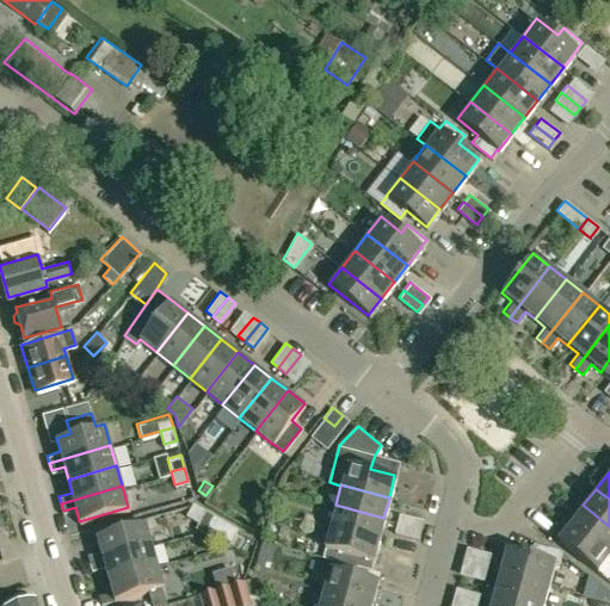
[(185,513),(197,520),(204,508),(192,501),(185,513)]
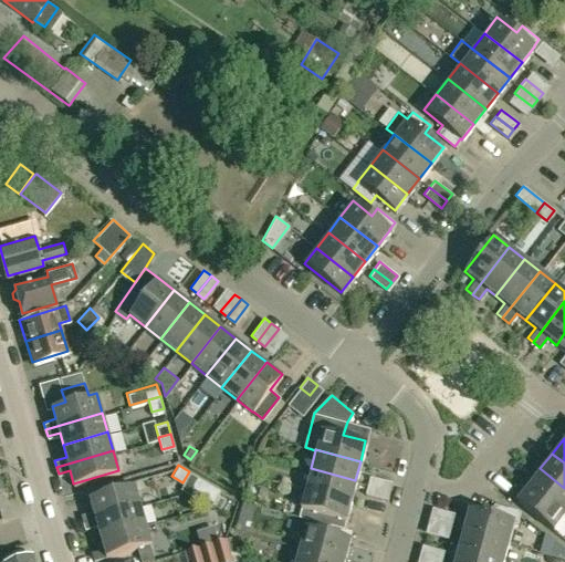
[(305,488),(351,499),(355,480),(311,468),(305,488)]
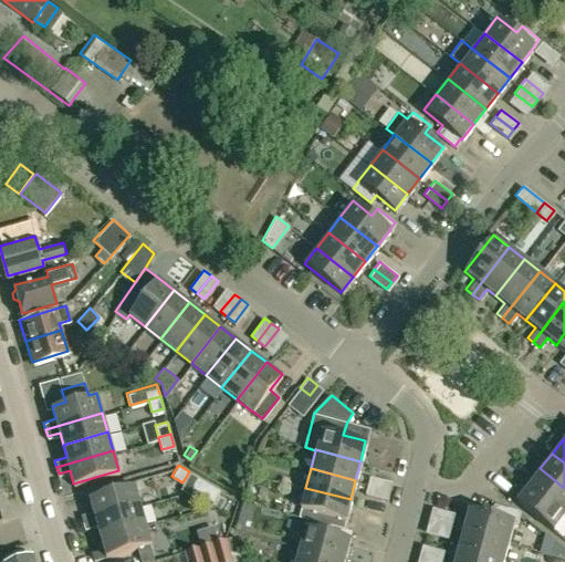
[(527,484),(564,512),(564,488),(540,468),(527,484)]
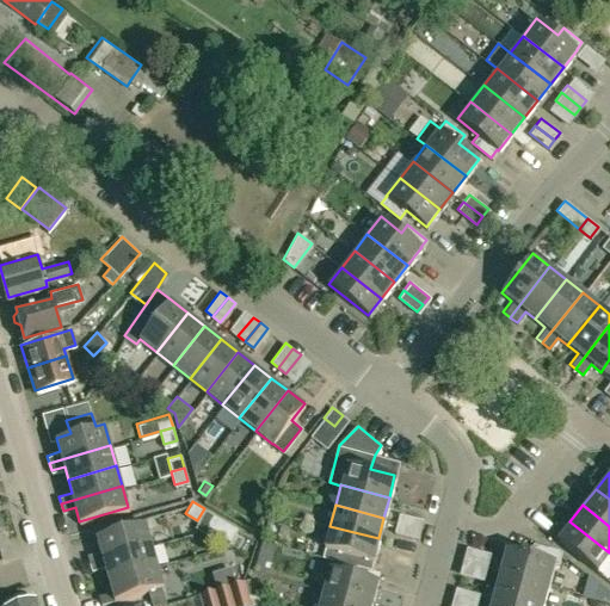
[(213,513),(204,508),(197,520),(193,526),(205,532),(209,526),(205,525),(213,513)]
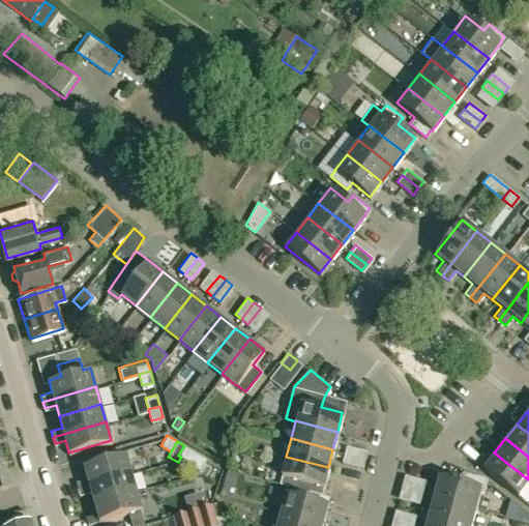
[(344,451),(363,458),(365,449),(346,444),(344,451)]
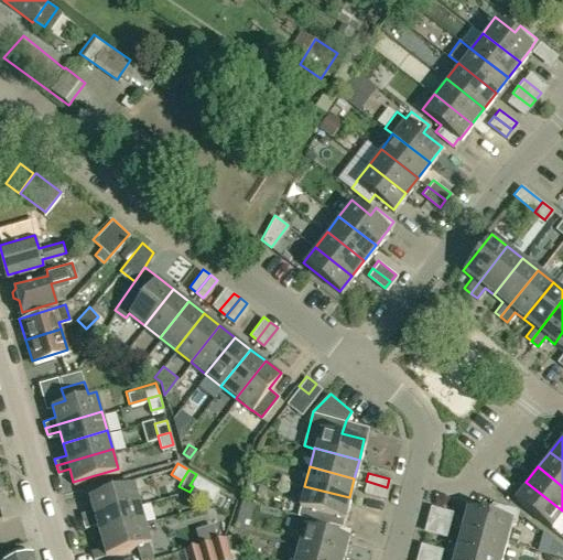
[(190,485),(193,486),(201,492),(207,481),(196,474),(190,485)]
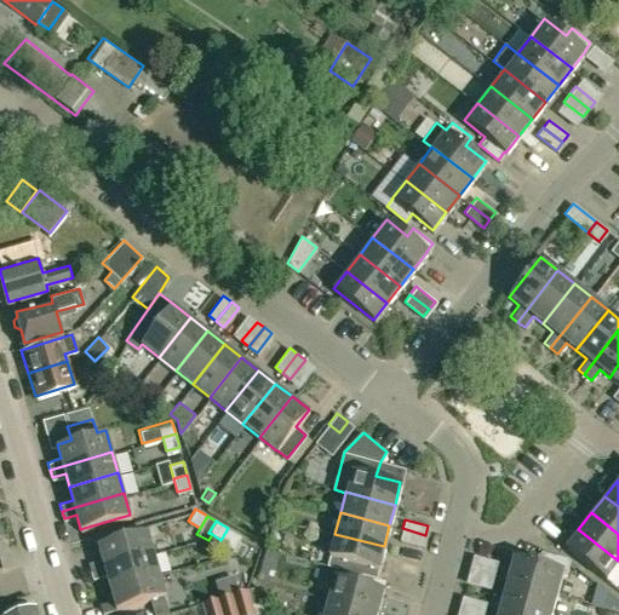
[(240,535),(228,528),(221,540),(233,547),(240,535)]
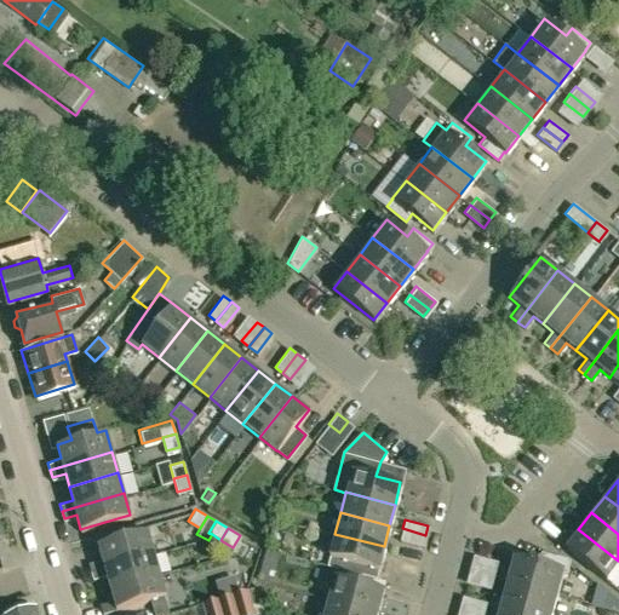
[(425,535),(402,528),(400,538),(423,544),(425,535)]
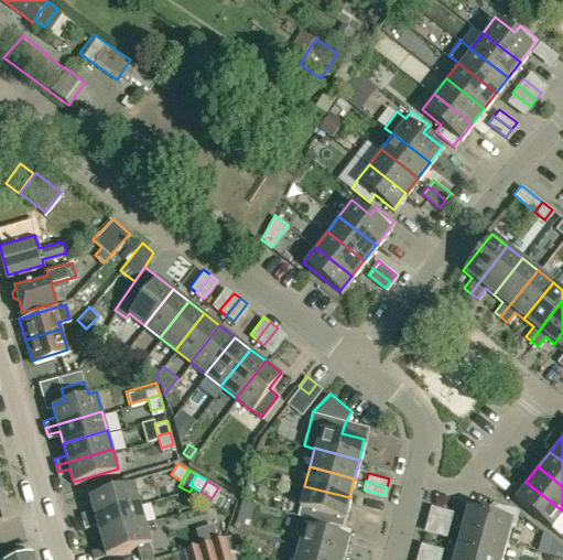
[(562,510),(526,482),(513,498),(551,527),(562,510)]
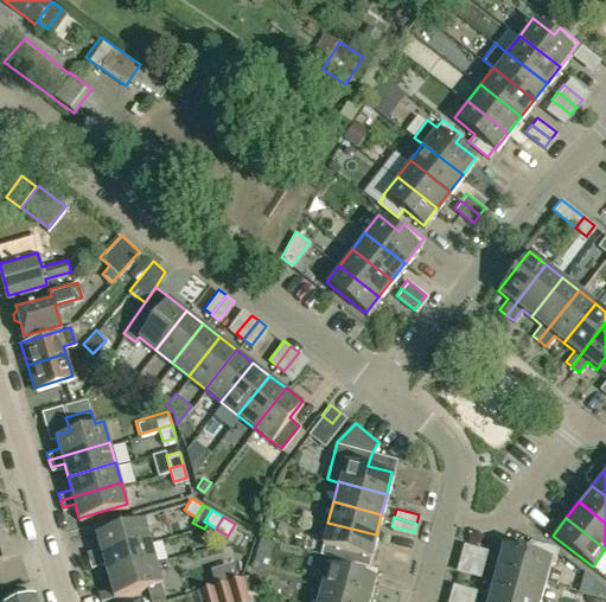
[(87,549),(89,557),(151,539),(145,519),(96,532),(100,546),(87,549)]
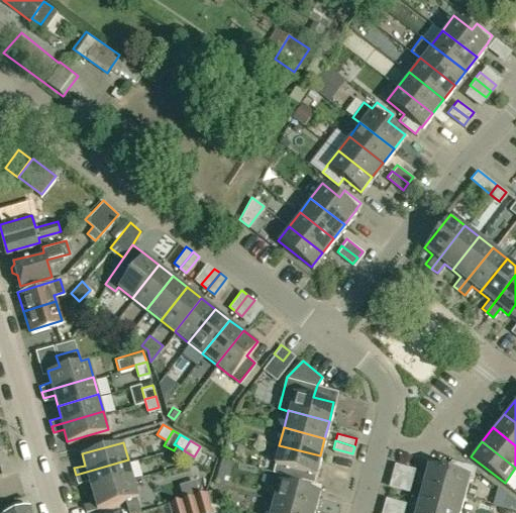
[(274,471),(301,478),(313,482),(315,473),(315,474),(320,455),(279,445),(275,463),(276,463),(274,471)]
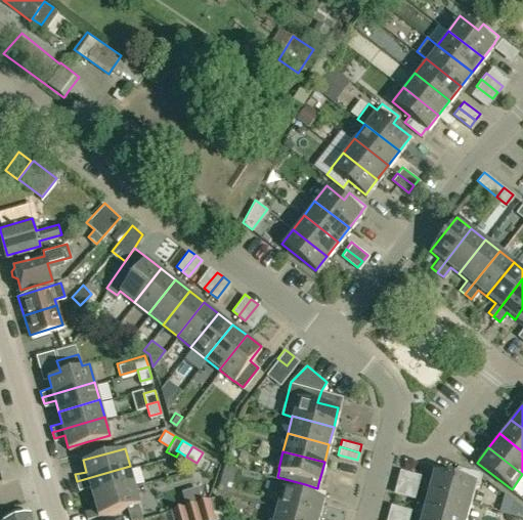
[(90,485),(93,495),(135,483),(130,466),(77,481),(79,488),(90,485)]
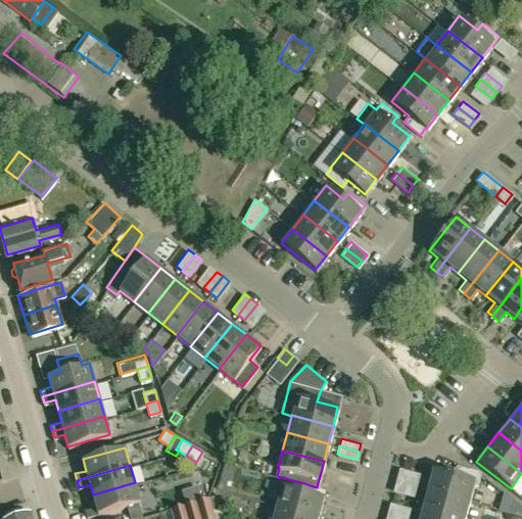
[(456,465),(453,475),(433,469),(428,487),(469,499),(474,481),(477,482),(480,472),(477,470),(456,465)]
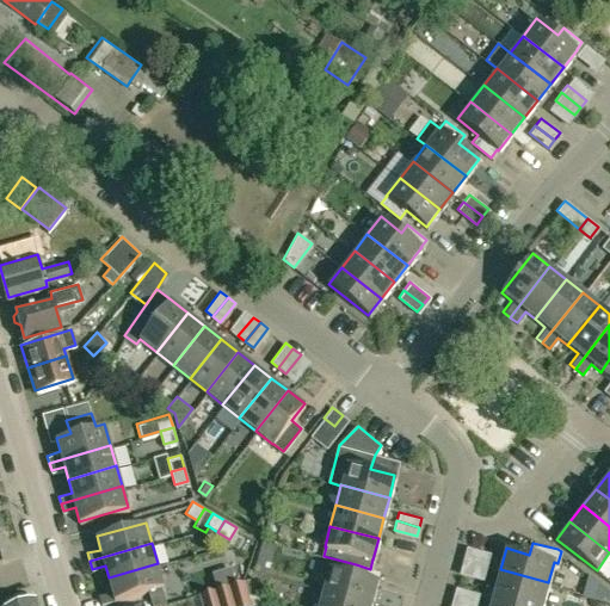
[(164,583),(158,563),(109,577),(112,591),(100,594),(103,601),(164,583)]
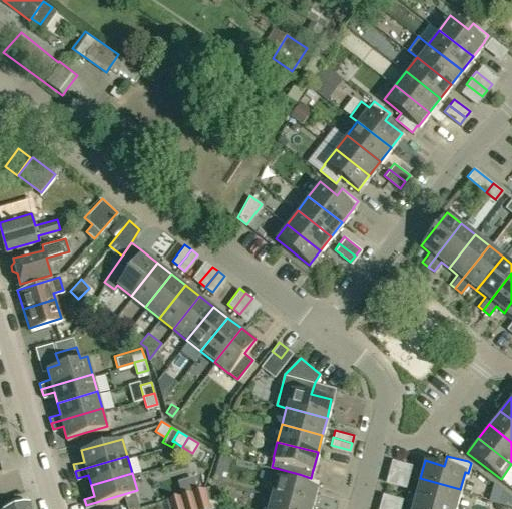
[(311,505),(316,487),(315,487),(317,479),(311,478),(299,474),(297,482),(275,476),(271,494),(311,505)]
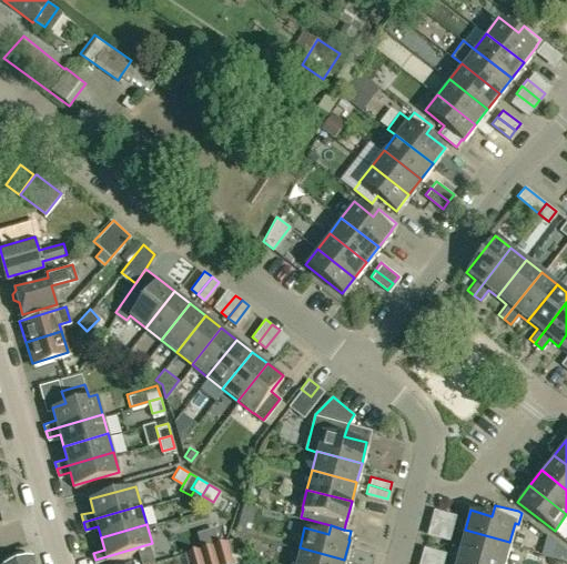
[(509,542),(465,530),(461,549),(505,561),(509,542)]
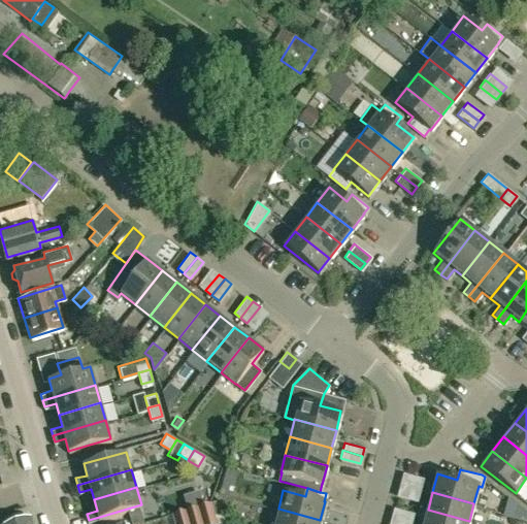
[(212,514),(224,510),(221,498),(209,501),(212,514)]
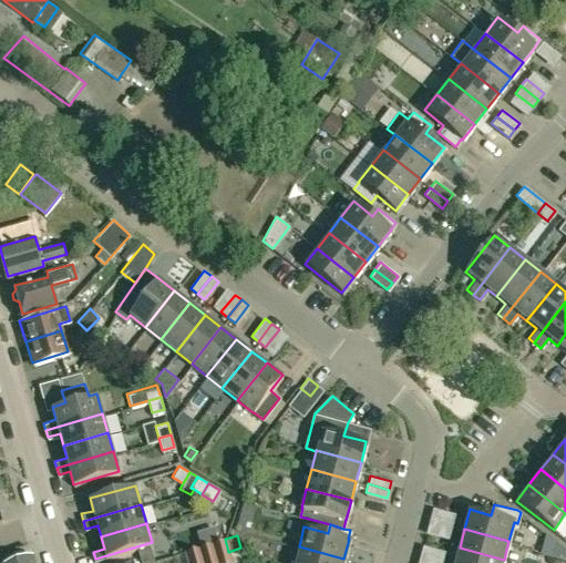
[(230,562),(228,552),(225,539),(224,539),(212,542),(218,562),(230,562)]
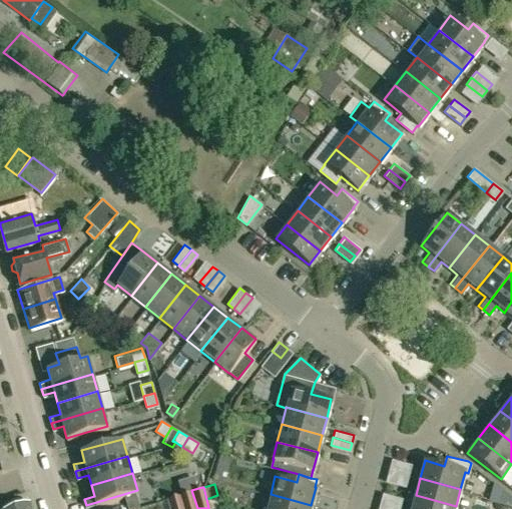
[(511,496),(502,488),(498,502),(511,506),(511,496)]
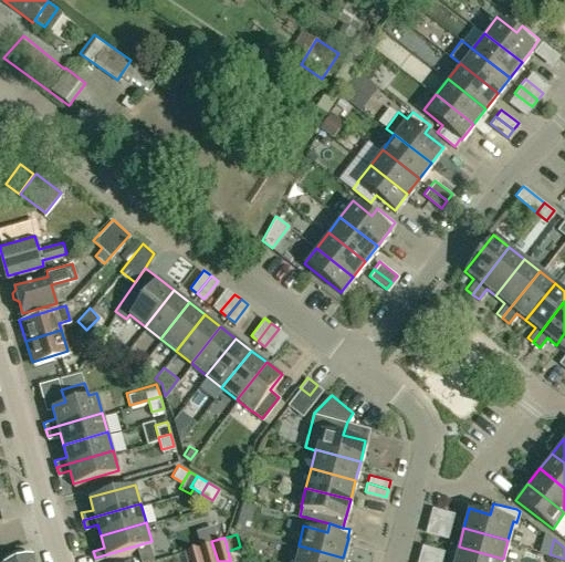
[(218,561),(211,541),(199,545),(203,561),(218,561)]
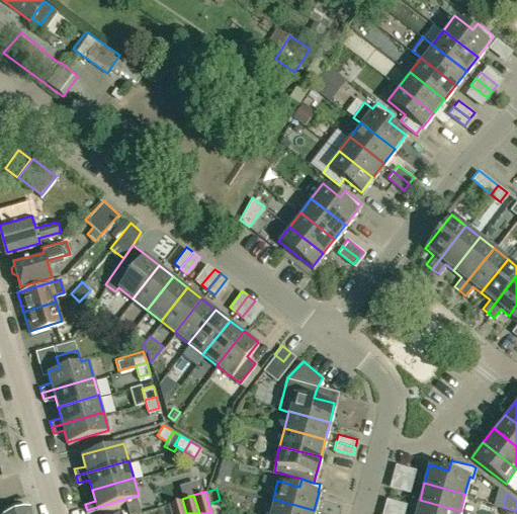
[(186,513),(182,499),(170,502),(173,513),(186,513)]
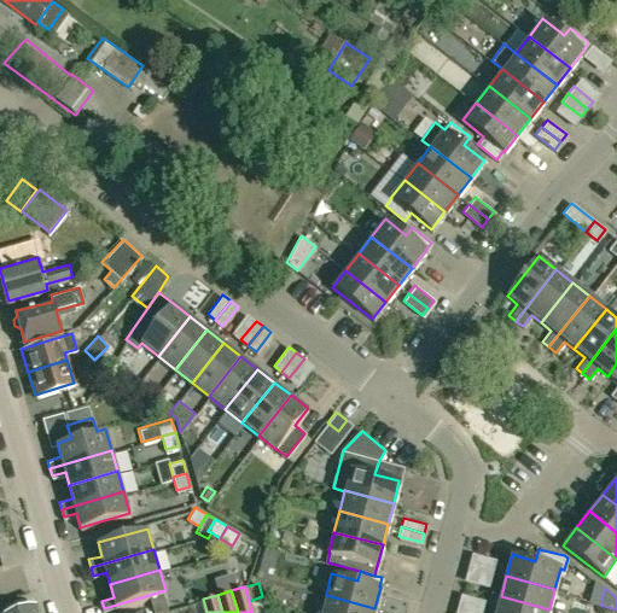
[(373,612),(374,608),(326,595),(320,612),(373,612)]
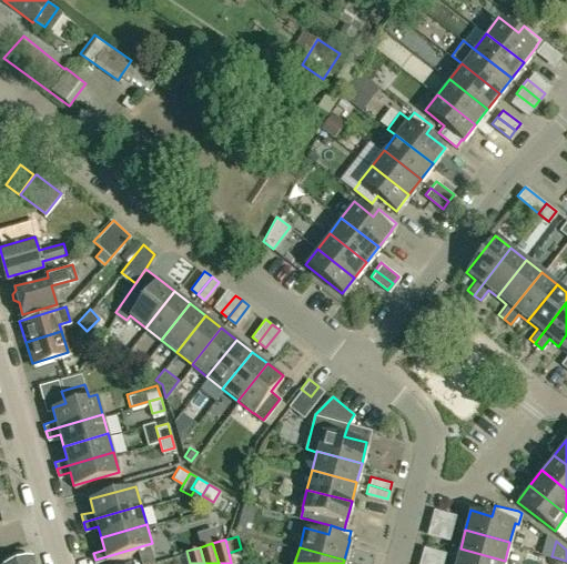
[(229,553),(231,563),(234,563),(244,562),(241,549),(229,553)]
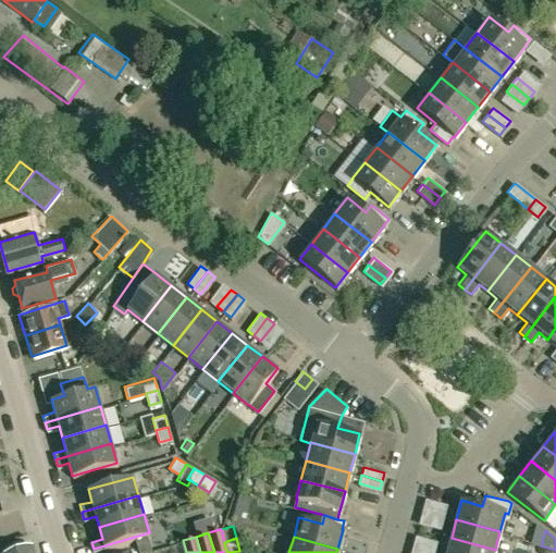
[(493,552),(495,550),(452,538),(446,552),(493,552)]
